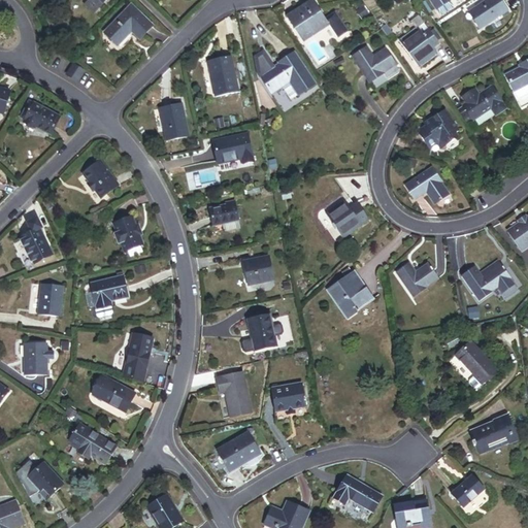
[(101,2),(98,0),(87,0),(86,1),(94,9),(101,2)]
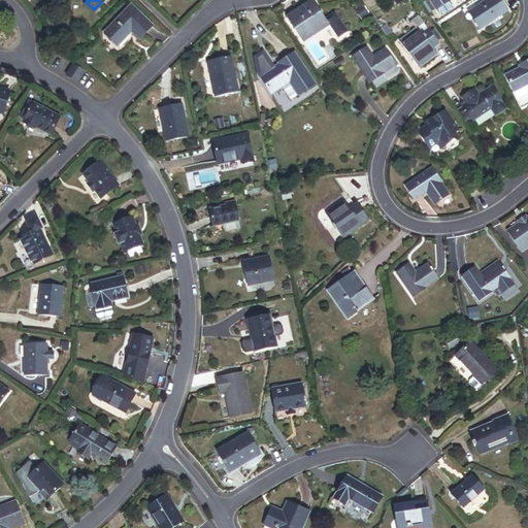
[(324,19),(312,0),(290,13),(294,20),(301,33),(318,24),(321,29),(329,25),(336,38),(347,32),(335,11),(324,19)]
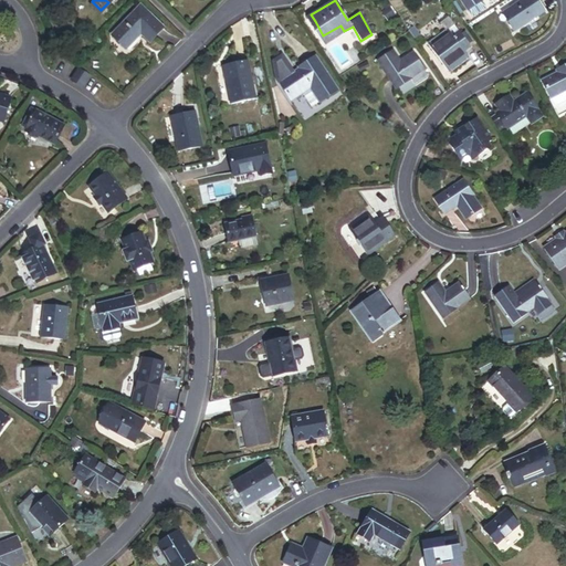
[(486,3),(483,0),(462,0),(472,13),(486,3)]
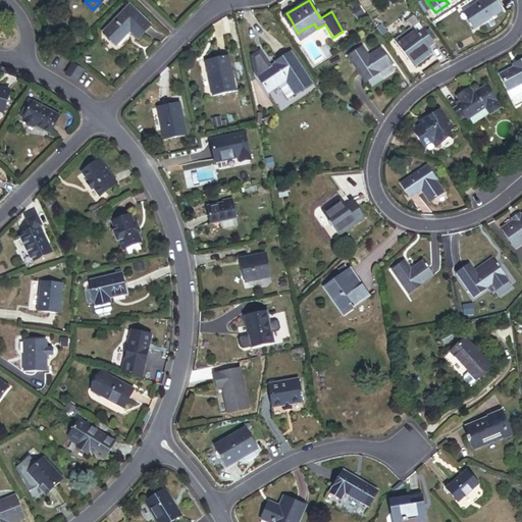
[(480,0),(464,11),(475,29),(503,10),(496,0),(480,0)]
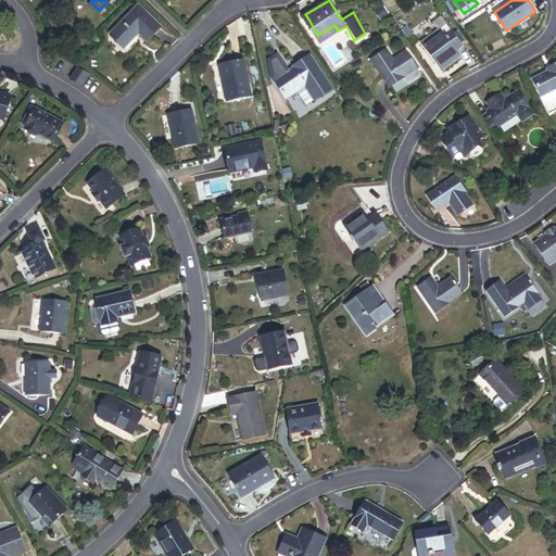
[(528,0),(535,11),(539,9),(532,0),(528,0)]
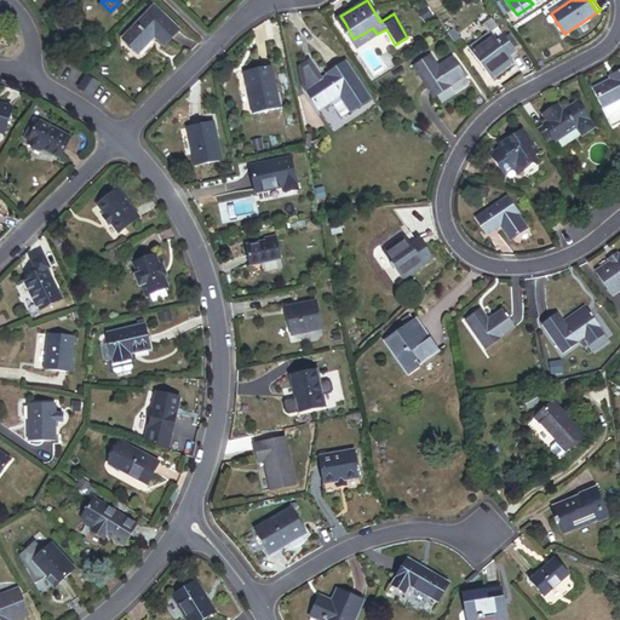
[(155,30),(165,39),(179,24),(155,1),(124,33),(138,47),(155,30)]
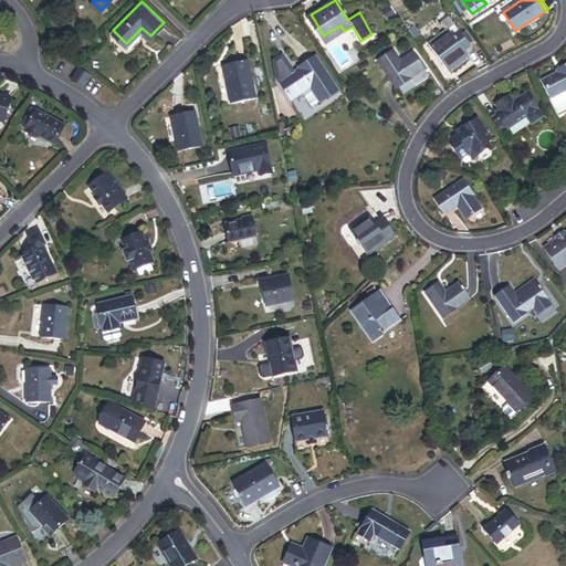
[(512,32),(515,31),(503,12),(500,13),(512,32)]
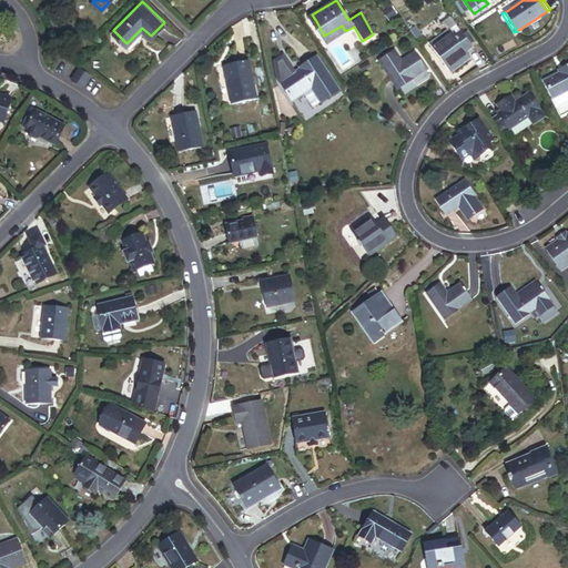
[(464,49),(470,44),(456,23),(449,13),(440,19),(446,27),(427,40),(448,69),(457,63),(454,59),(465,51),(464,49)]
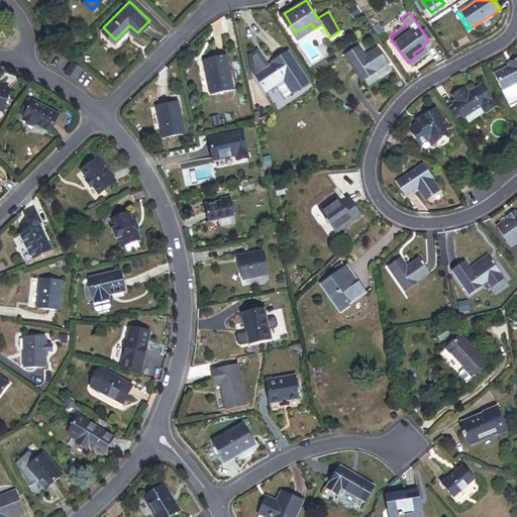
[(295,32),(288,19),(285,21),(296,39),(314,28),(311,23),(295,32)]
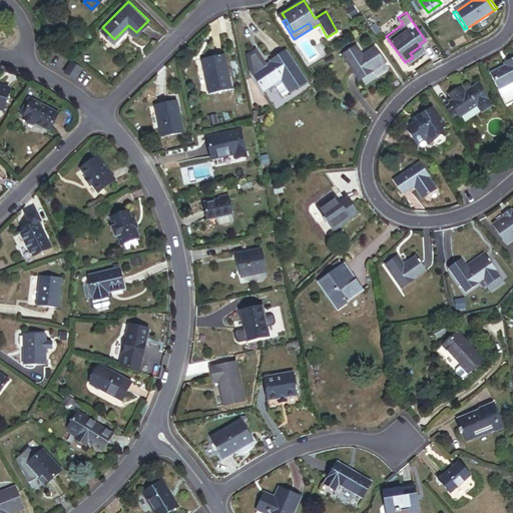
[(387,66),(383,60),(373,46),(362,54),(355,44),(342,53),(358,78),(372,69),(376,76),(386,69),(387,68),(387,66)]
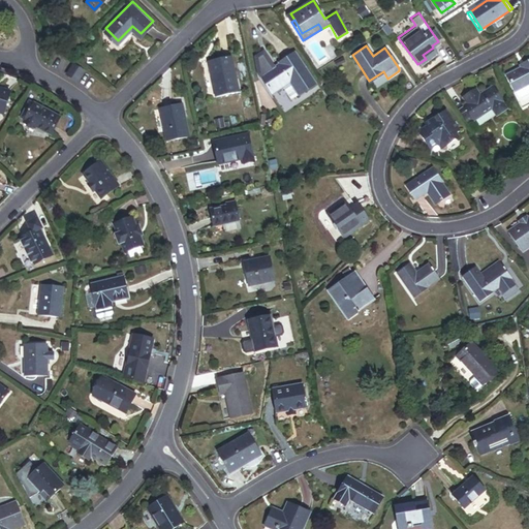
[(423,55),(426,59),(436,52),(433,48),(423,55)]
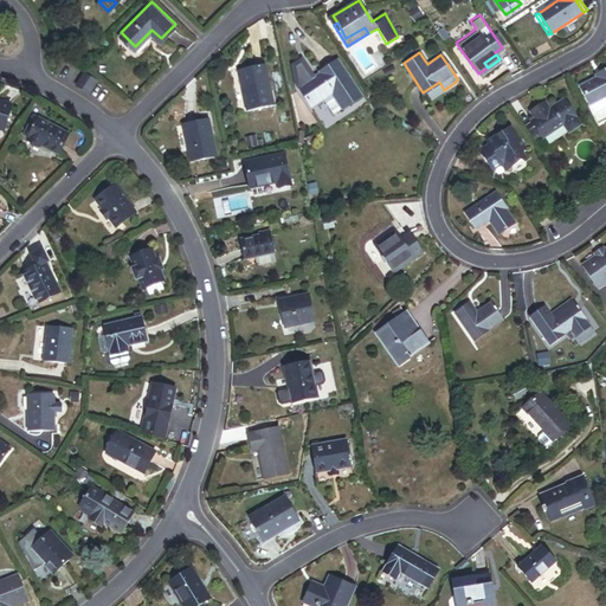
[(361,94),(337,58),(320,70),(321,71),(308,79),(295,60),(285,68),(297,84),(301,88),(302,86),(311,102),(324,95),(334,110),(361,94)]
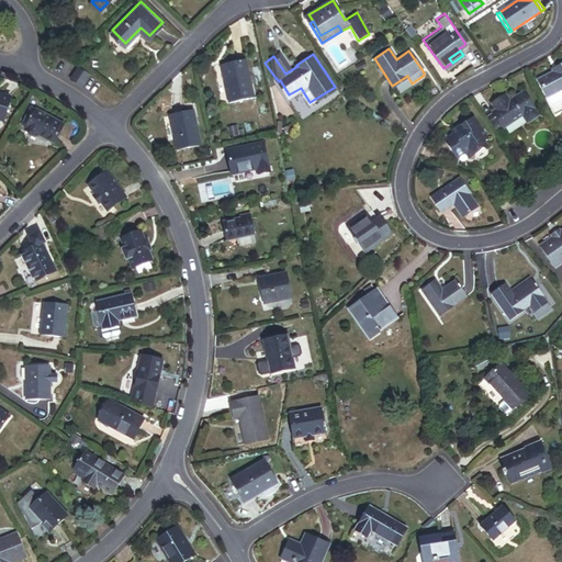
[(232,101),(256,96),(247,57),(223,63),(232,101)]
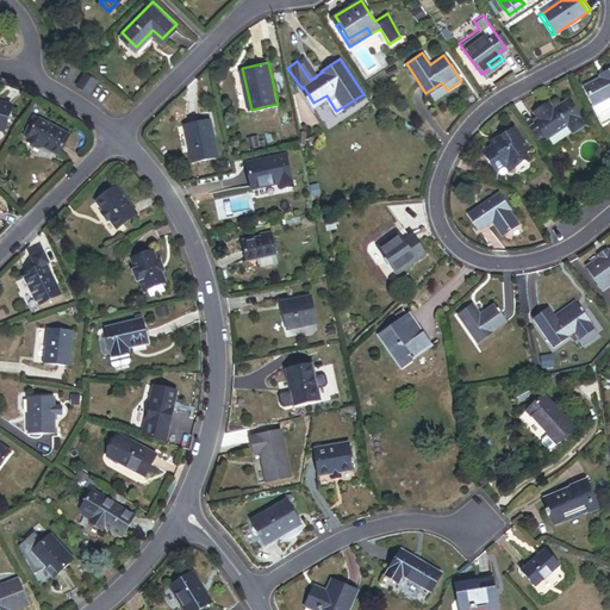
[(602,111),(609,105),(609,67),(598,74),(599,78),(584,86),(597,110),(602,111)]
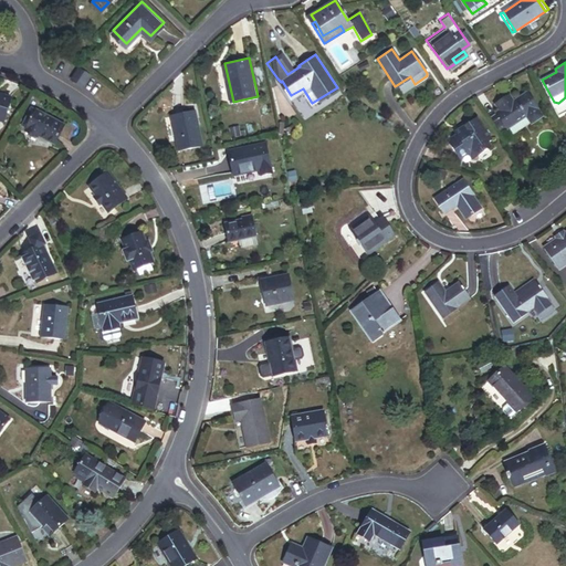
[(73,75),(83,81),(90,71),(80,65),(73,75)]
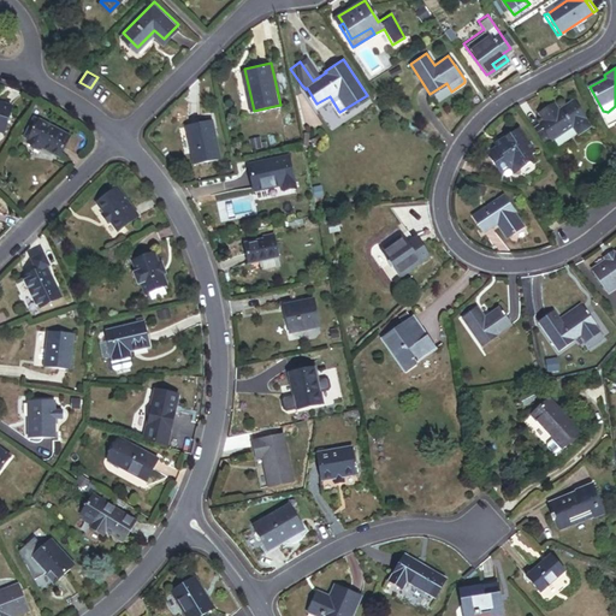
[(543,120),(554,137),(587,116),(575,99),(561,108),(556,101),(540,112),(545,119),(543,120)]
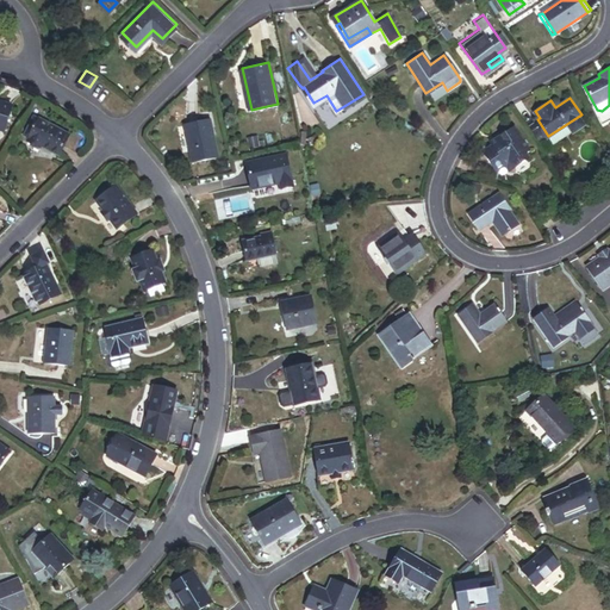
[(26,136),(57,151),(67,131),(37,116),(26,136)]
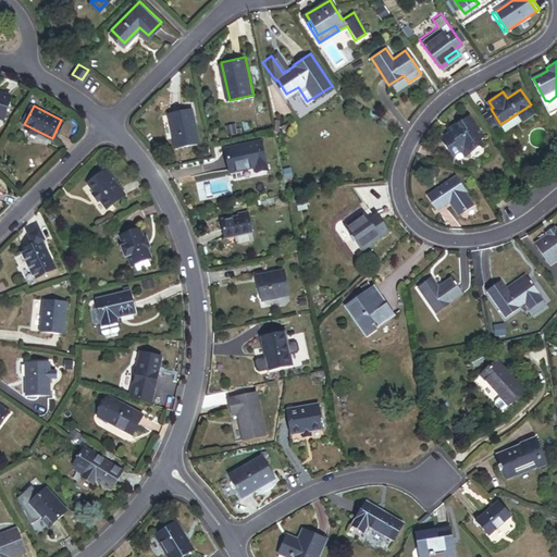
[(175,145),(199,140),(192,107),(168,111),(175,145)]
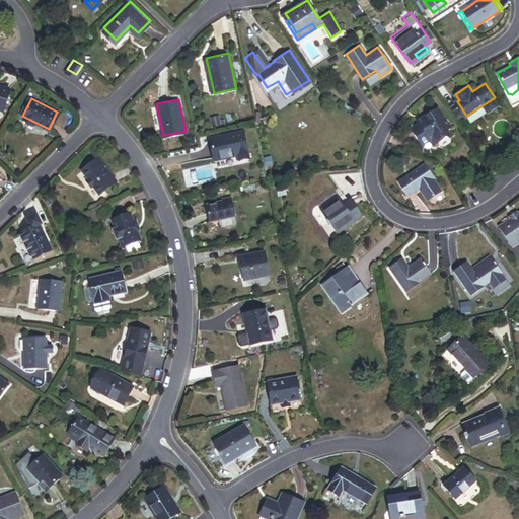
[(466,116),(457,101),(449,106),(459,121),(466,116)]
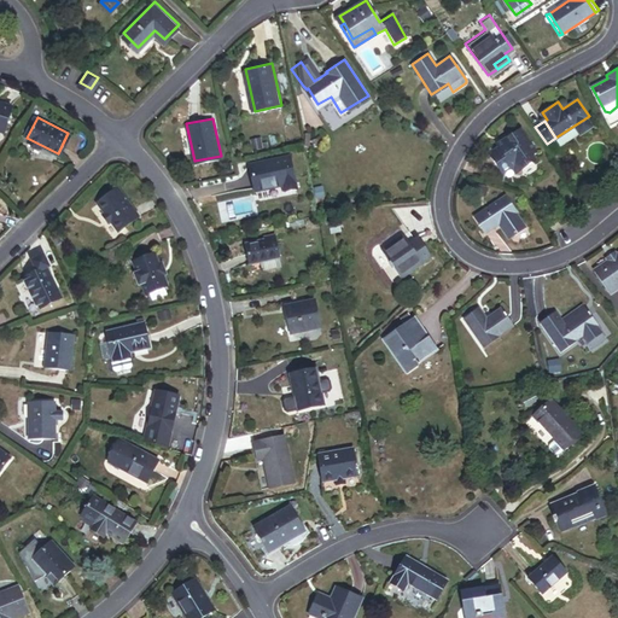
[(538,152),(523,128),(502,141),(505,145),(500,147),(489,155),(502,174),(512,167),(517,174),(537,161),(534,156),(538,152)]
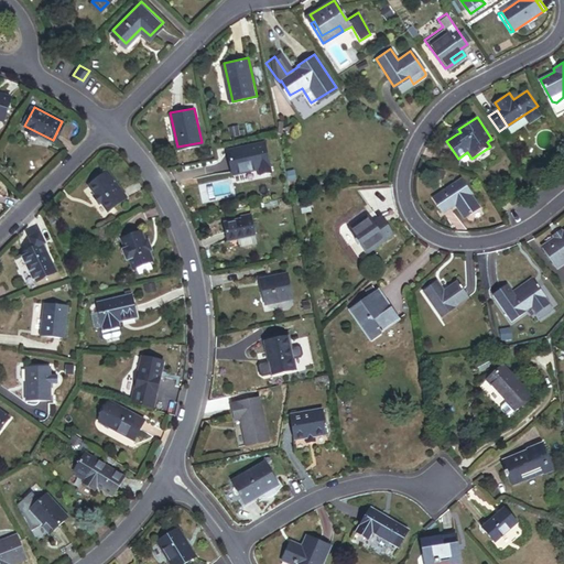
[(260,172),(271,170),(266,142),(228,150),(232,172),(259,166),(260,172)]
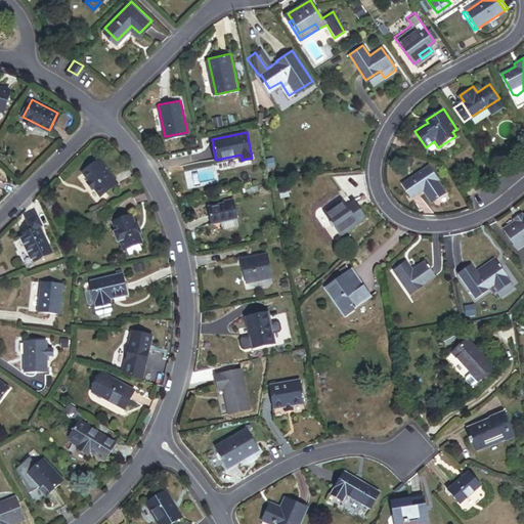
[(413,159),(404,157),(402,164),(412,167),(413,159)]
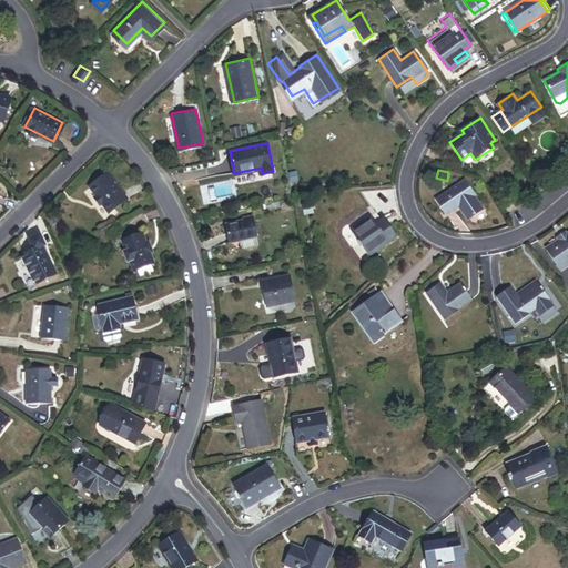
[(107,211),(127,195),(107,171),(88,185),(95,196),(99,200),(107,211)]
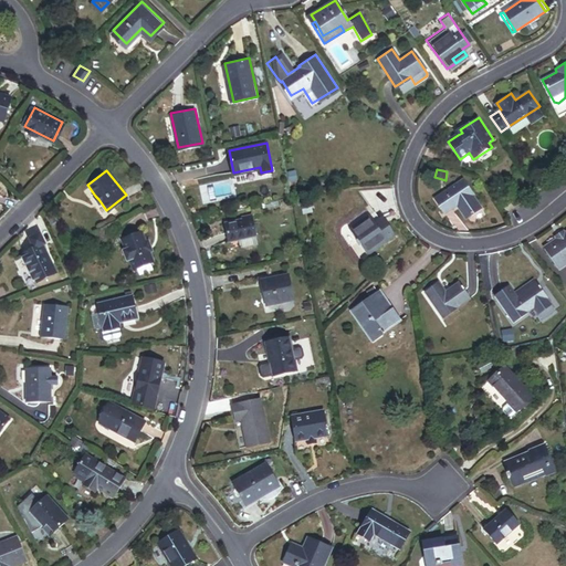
[(467,218),(481,208),(472,196),(473,195),(464,180),(436,199),(446,213),(458,206),(467,218)]
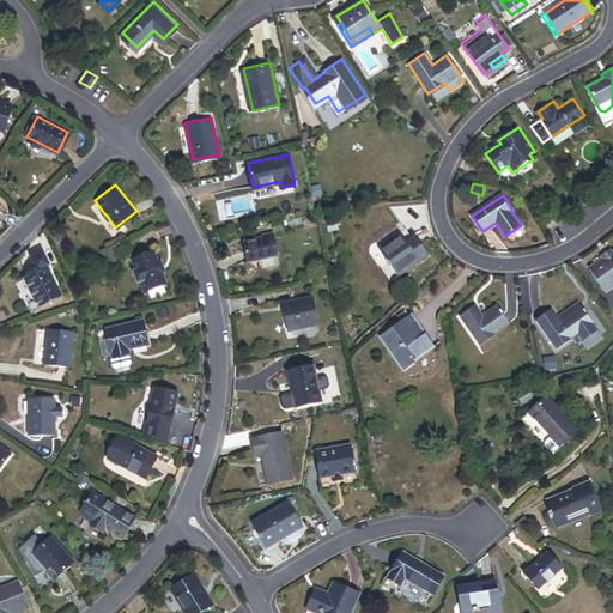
[(542,225),(552,218),(546,210),(536,217),(542,225)]
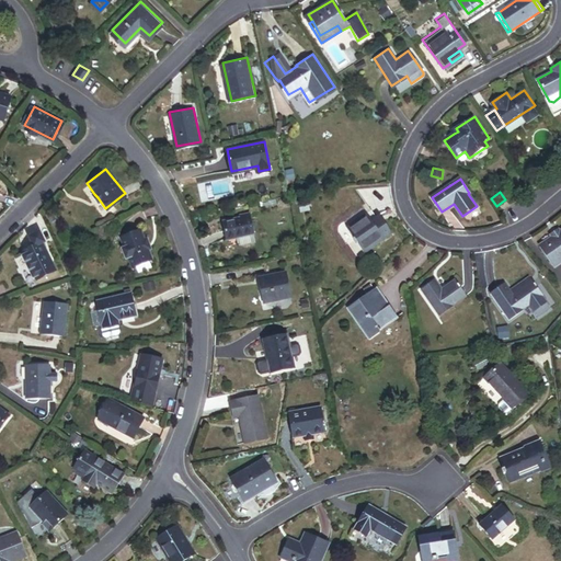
[(379,224),(387,218),(384,213),(380,215),(375,207),(370,212),(379,224)]
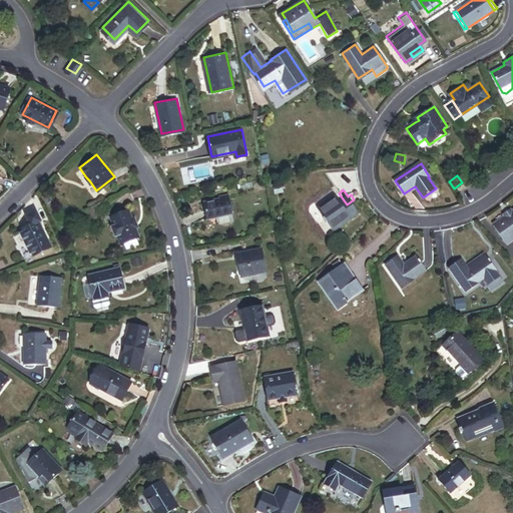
[(215,214),(231,211),(228,192),(219,194),(220,196),(203,199),(207,216),(215,214)]
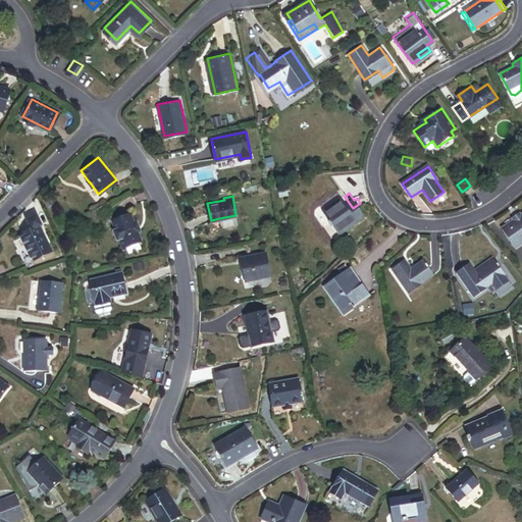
[(362,220),(369,215),(360,203),(353,208),(345,197),(326,209),(341,230),(351,223),(354,226),(362,220)]
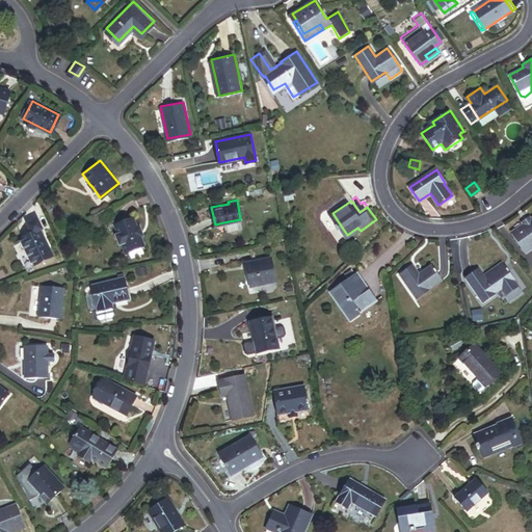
[(531,244),(531,217),(514,231),(527,248),(531,244)]
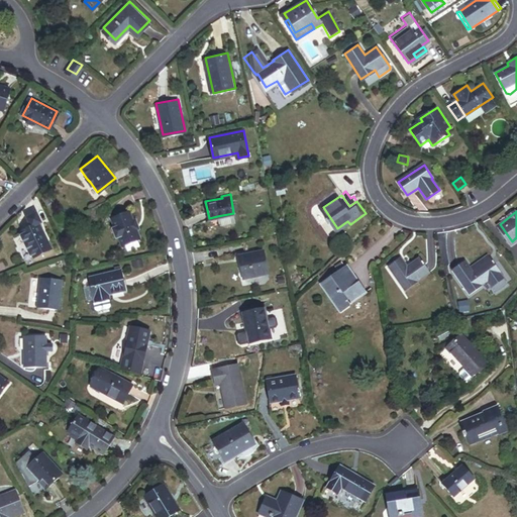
[(33,255),(50,246),(37,222),(40,221),(36,212),(27,217),(25,221),(28,227),(21,231),(22,233),(20,234),(30,253),(32,252),(33,255)]
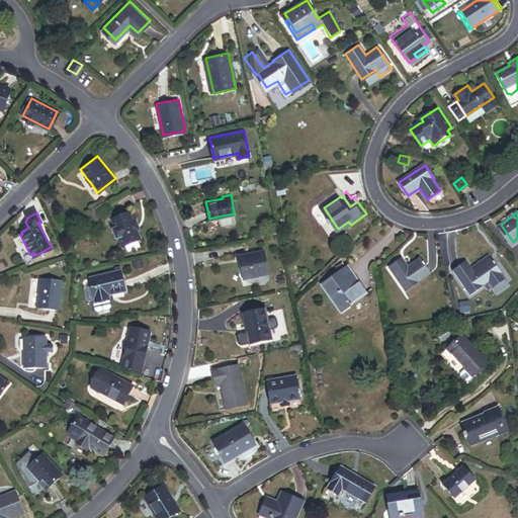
[(138,238),(139,238),(135,229),(138,228),(136,222),(133,223),(128,213),(112,220),(122,244),(125,243),(138,238)]
